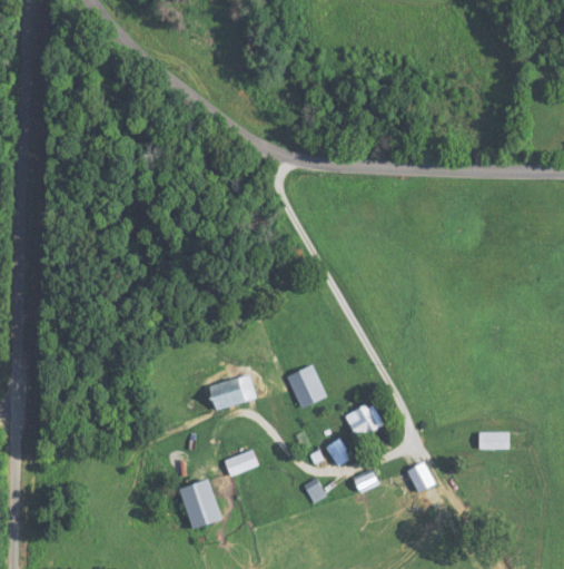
[(286,376),(302,409),(326,395),(312,364),(286,376)]
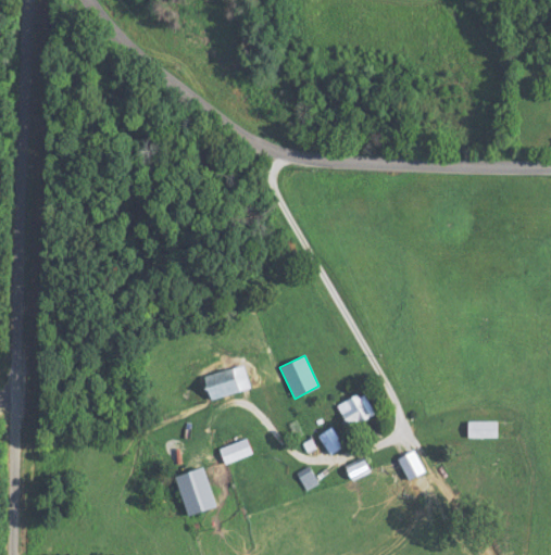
[(249,389),(241,366),(199,378),(205,402),(249,389)]
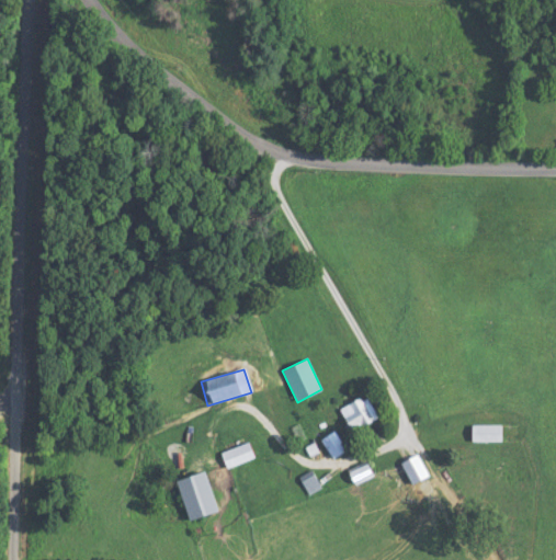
[(340,410),(364,399),(377,420),(352,432),(340,410)]
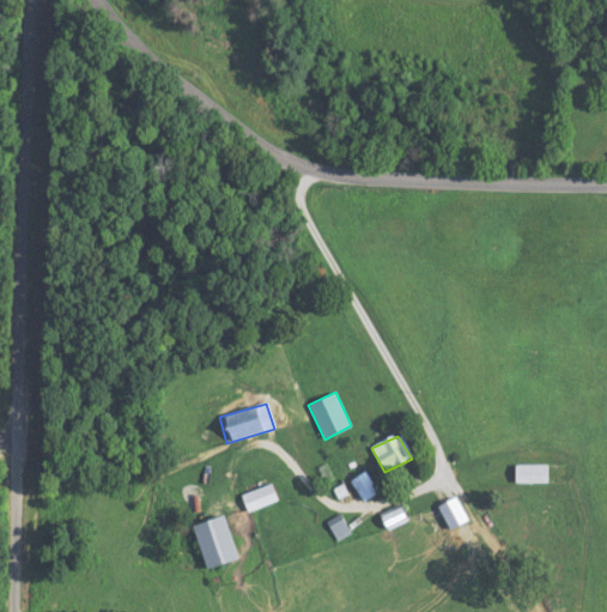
[(515,484),(551,484),(551,466),(515,466),(515,484)]
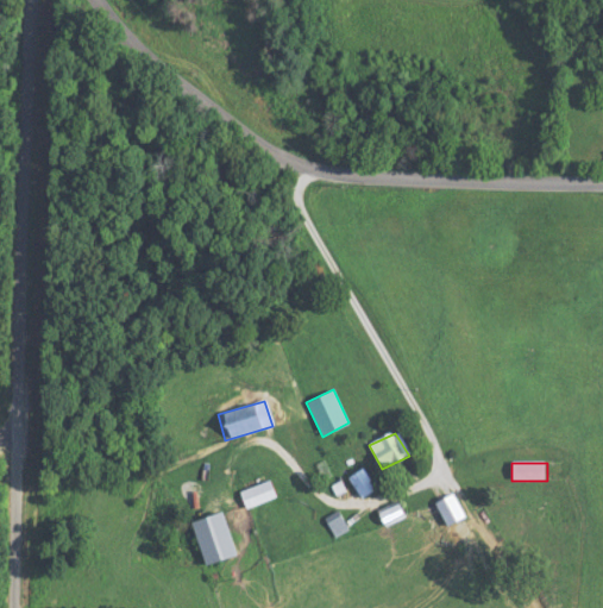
[(376,490),(364,469),(349,478),(362,500),(376,490)]
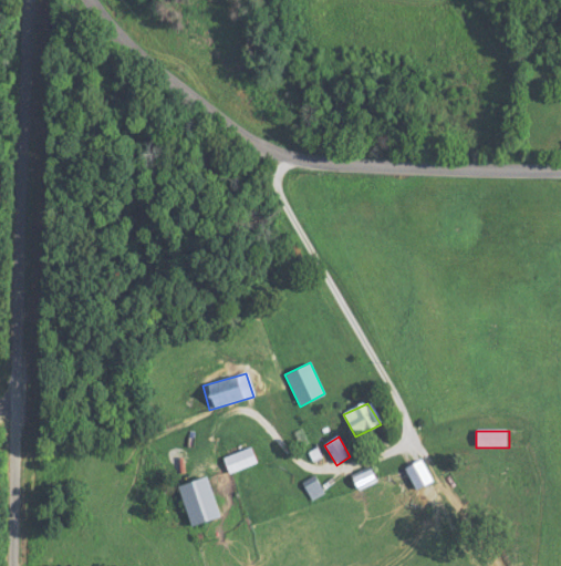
[(221,459),(228,474),(255,463),(249,448),(221,459)]
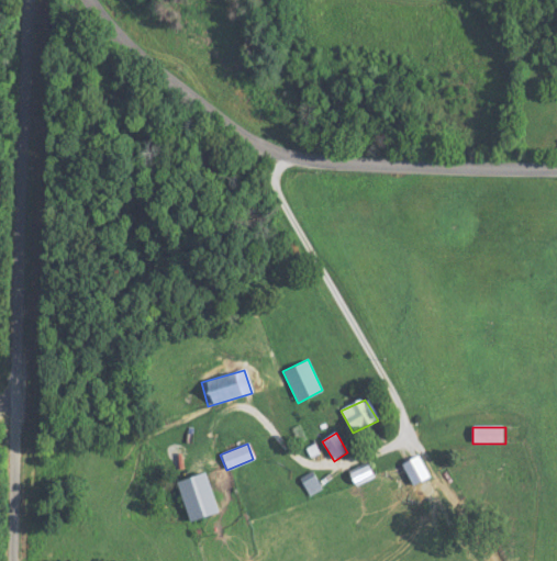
[(431,477),(419,455),(401,464),(414,486),(431,477)]
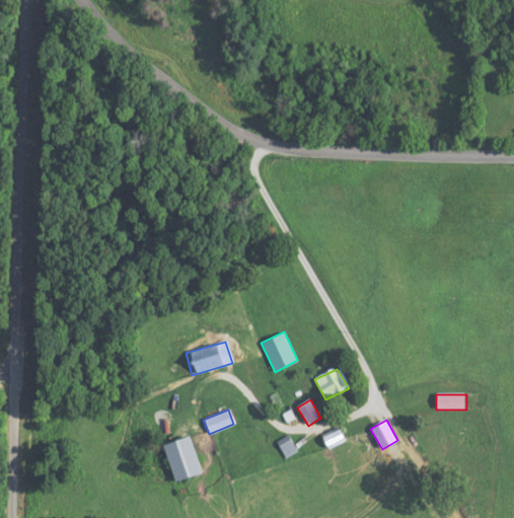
[(321,438),(327,450),(344,441),(338,429),(321,438)]
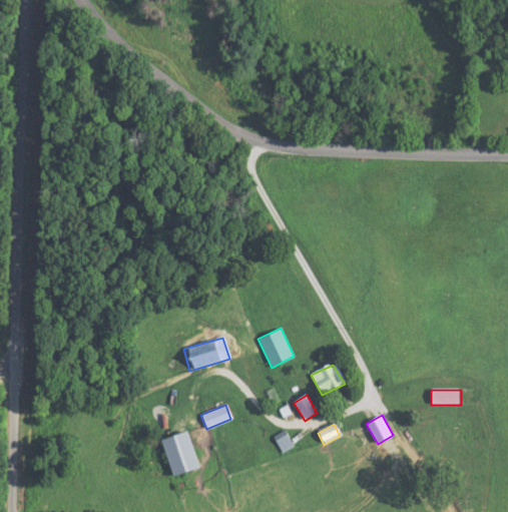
[(195,453),(188,431),(164,439),(171,460),(195,453)]
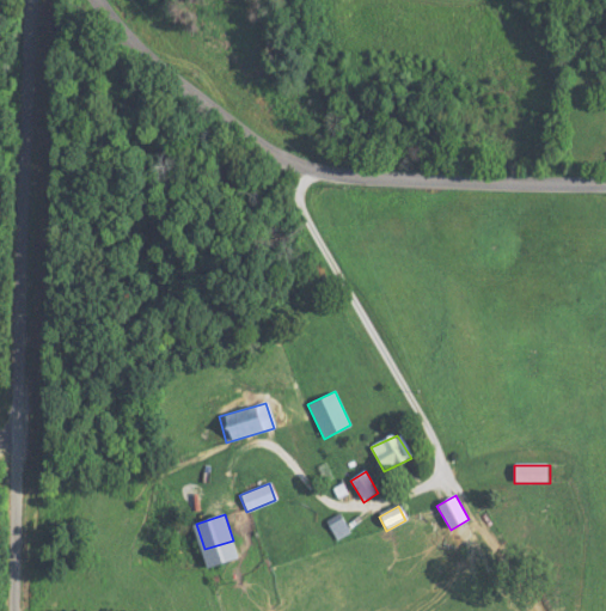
[(330,527),(336,535),(347,526),(340,519),(330,527)]
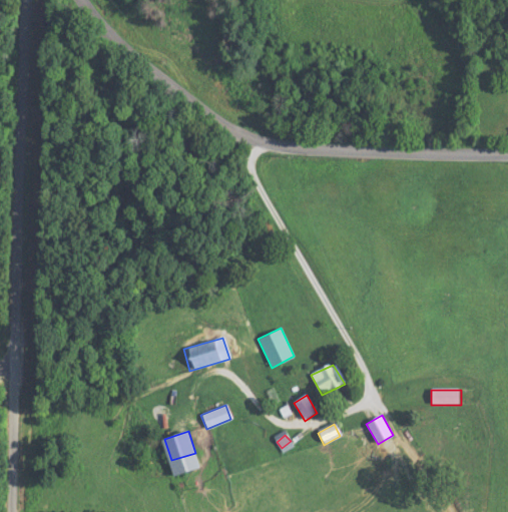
All buildings are outlined.
